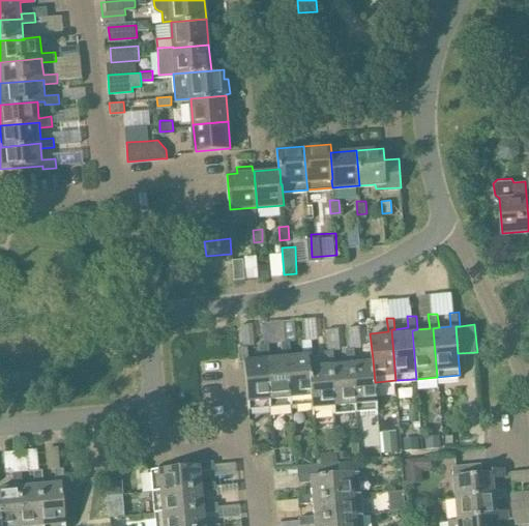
[(303,353),(310,353),(312,353),(311,339),(302,340),(303,351),(303,353)]
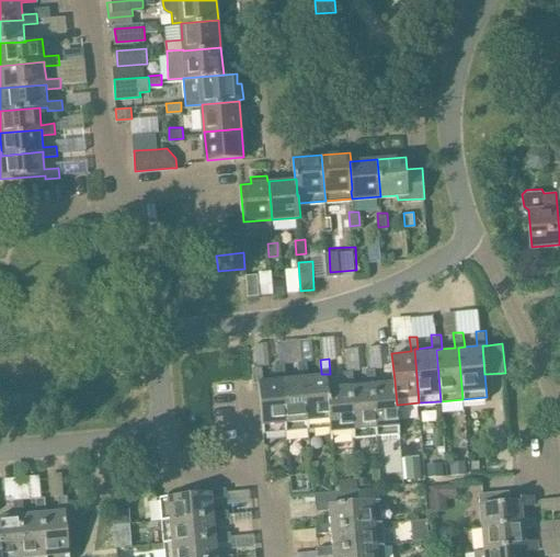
[(309,427),(330,425),(331,424),(328,387),(329,387),(328,374),(321,374),(321,372),(309,373),(307,360),(300,360),(298,360),(299,376),(305,375),(309,427)]
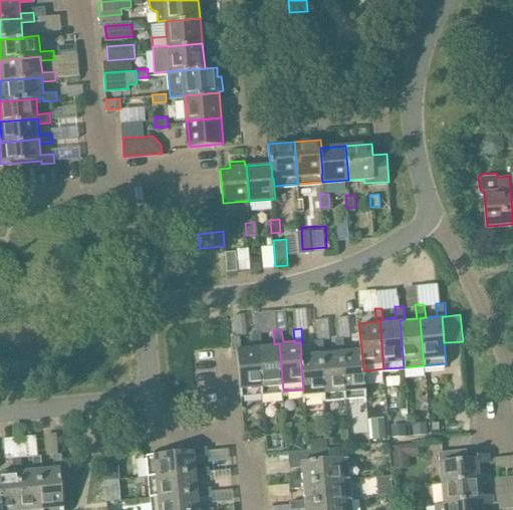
[(262,385),(263,393),(283,391),(279,343),(274,344),(262,345),(261,332),(252,332),(254,346),(259,345),(262,385)]
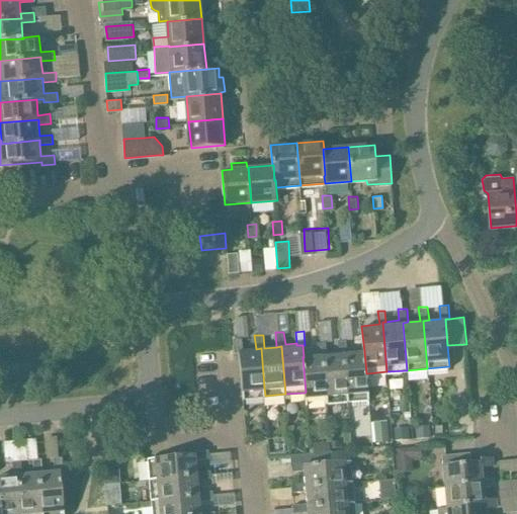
[(243,337),(234,337),(236,350),(236,351),(240,351),(243,392),(244,398),(251,397),(250,389),(264,388),(261,348),(256,349),(244,350),(243,337)]
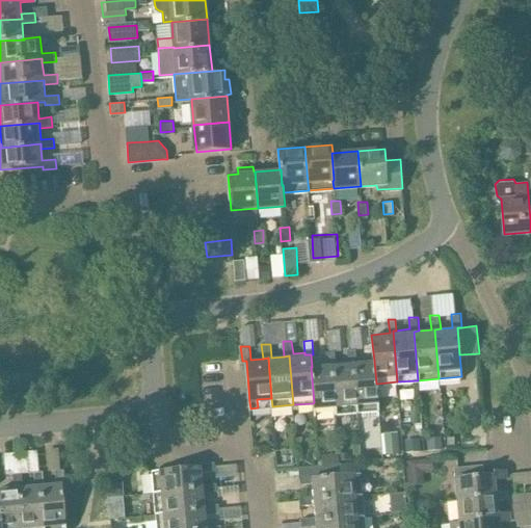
[(379,410),(377,384),(376,384),(374,361),(357,363),(356,348),(347,348),(348,361),(352,360),(357,412),(362,411),(363,415),(379,414),(379,410)]
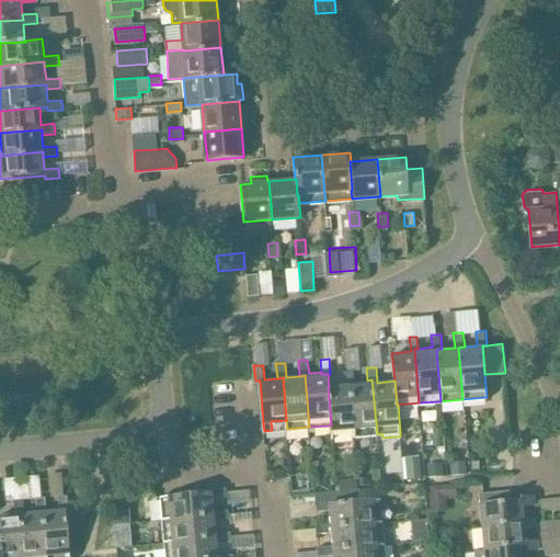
[(350,385),(354,429),(355,435),(377,434),(372,379),(367,381),(354,381),(353,368),(344,368),(346,385),(350,385)]
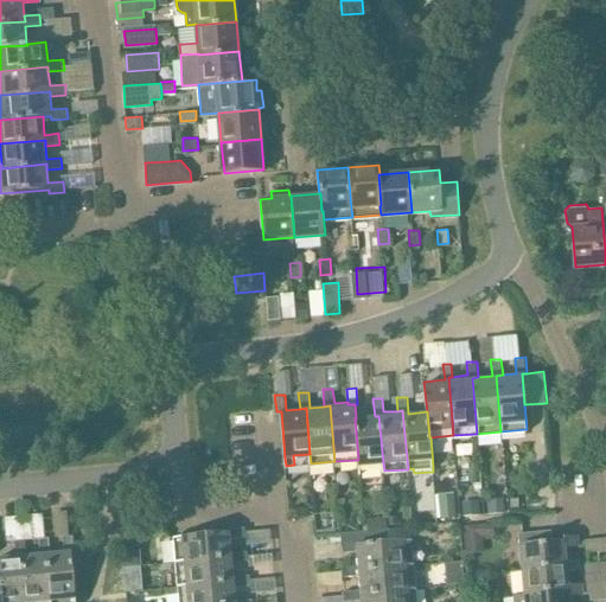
[(378,416),(375,416),(356,418),(355,418),(358,459),(357,460),(357,465),(383,463),(378,416)]
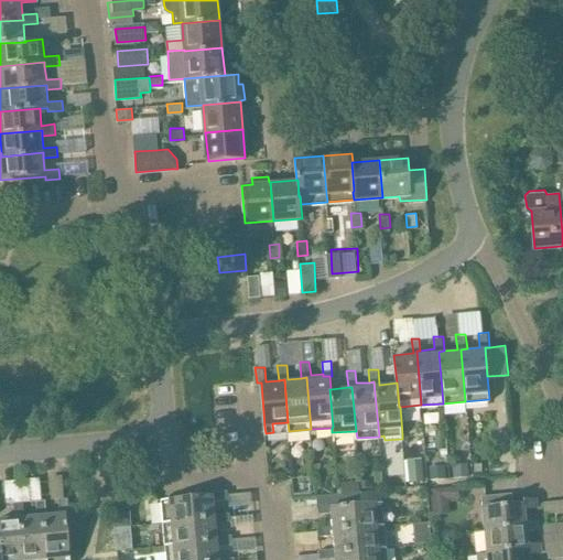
[(8,493),(29,494),(29,481),(9,480),(8,493)]
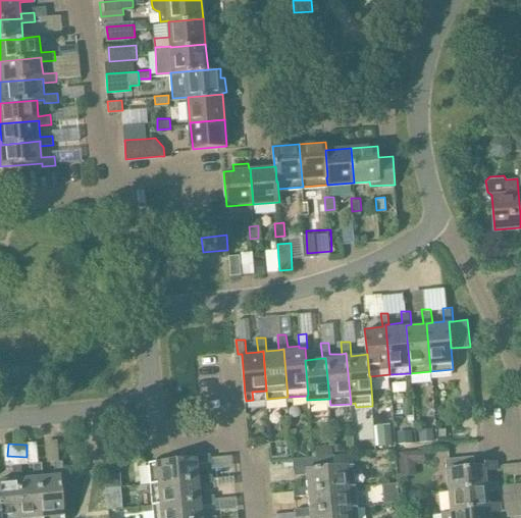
[(424,448),(399,450),(401,474),(417,473),(416,461),(425,460),(424,448)]
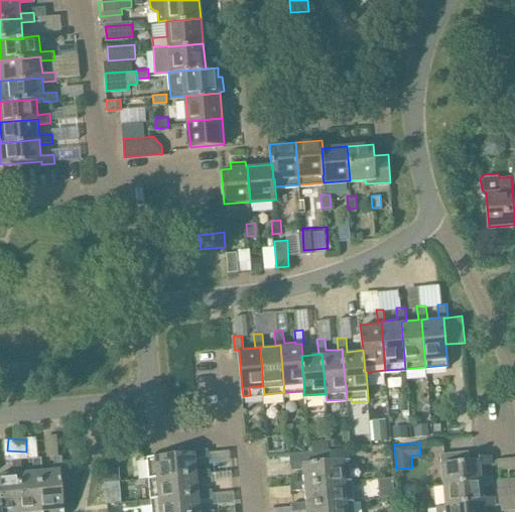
[(148,456),(150,477),(197,473),(197,468),(196,456),(210,455),(209,446),(194,448),(195,451),(148,456)]
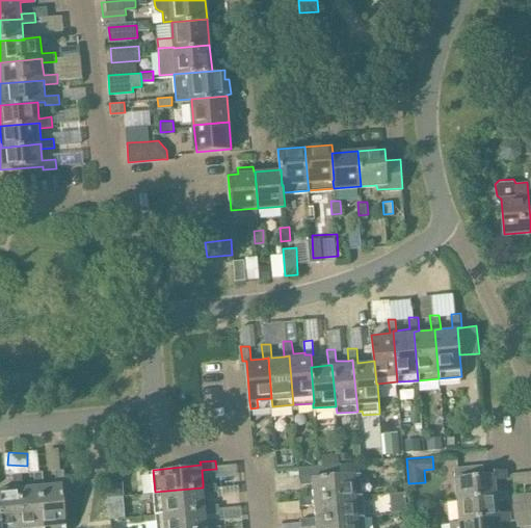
[(314,499),(362,494),(360,472),(341,474),(340,462),(298,466),(300,483),(313,481),(314,494),(314,499)]
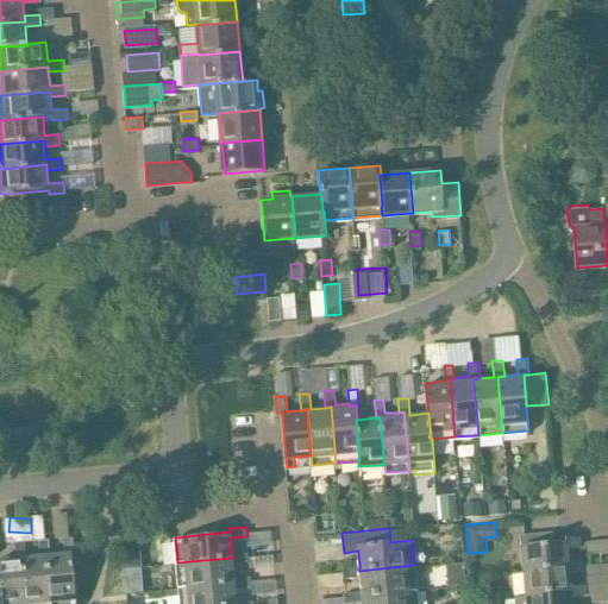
[(569,567),(569,561),(568,547),(582,546),(581,535),(566,536),(566,541),(556,542),(555,530),(521,533),(525,571),(569,567)]
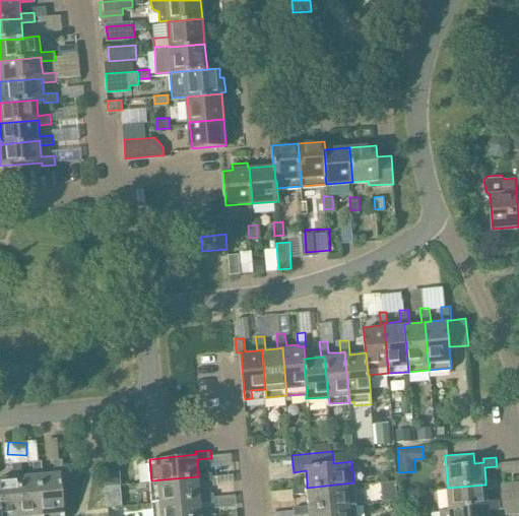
[(123,454),(108,455),(109,503),(125,502),(123,454)]
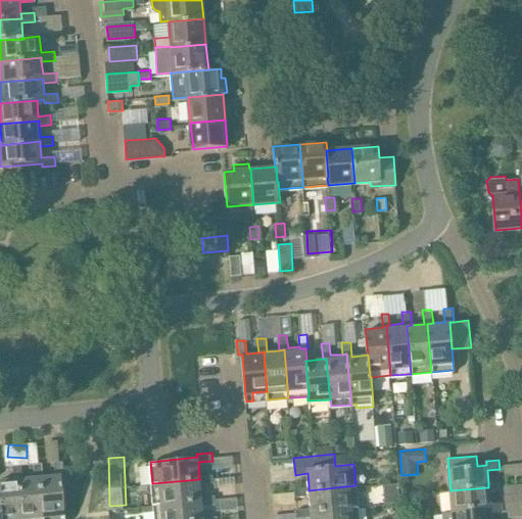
[(56,475),(45,476),(40,476),(43,518),(65,518),(61,475),(65,475),(64,460),(55,461),(56,475)]
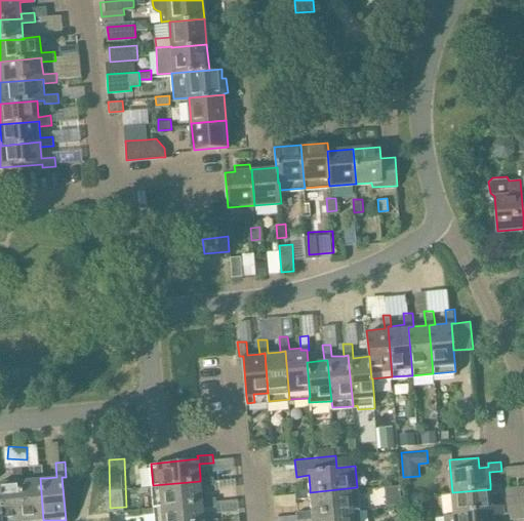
[(43,520),(40,478),(45,478),(43,464),(35,464),(36,479),(24,480),(19,480),(23,520),(43,520)]
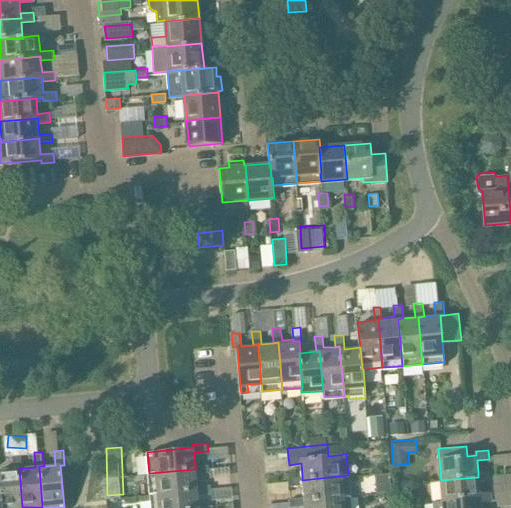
[(0,469),(0,485),(2,507),(22,507),(19,468),(23,468),(22,454),(13,454),(14,468),(0,469)]
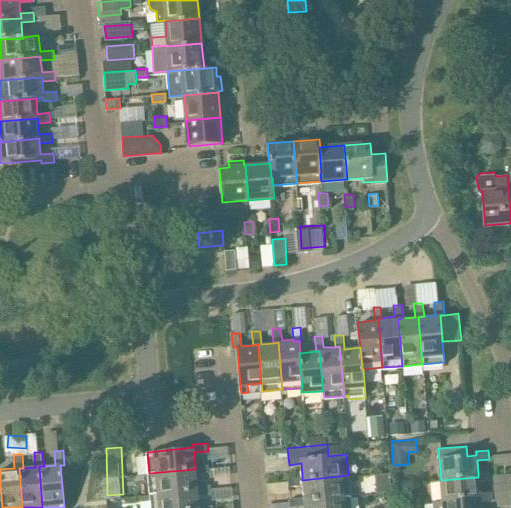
[(209,463),(195,464),(195,469),(149,473),(151,493),(197,488),(197,485),(196,473),(210,472),(209,463)]
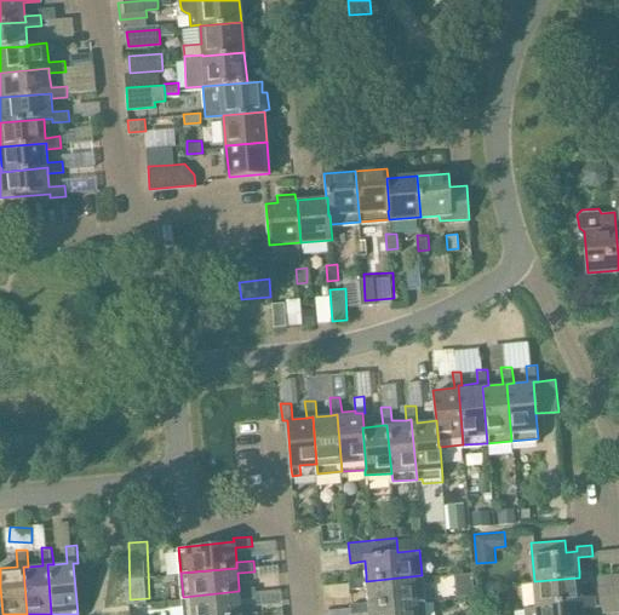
[(534,581),(537,604),(537,605),(582,602),(582,597),(580,582),(595,580),(594,570),(579,572),(579,578),(534,581)]
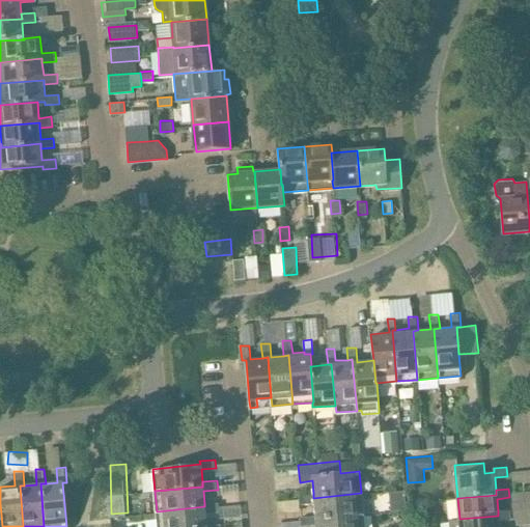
[(315,519),(363,515),(361,493),(313,498),(313,493),(299,495),(300,503),(313,502),(315,515),(315,519)]
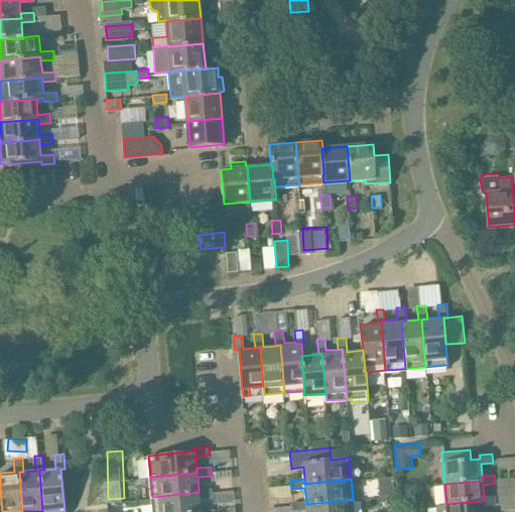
[(199,492),(152,497),(153,511),(201,511),(201,509),(200,497),(214,496),(213,487),(199,489),(199,492)]
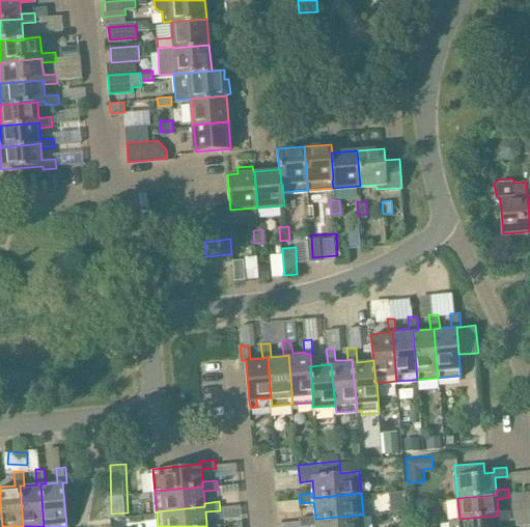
[(499,526),(499,520),(511,519),(510,509),(498,511),(498,516),(459,519),(459,518),(448,519),(448,526),(499,526)]
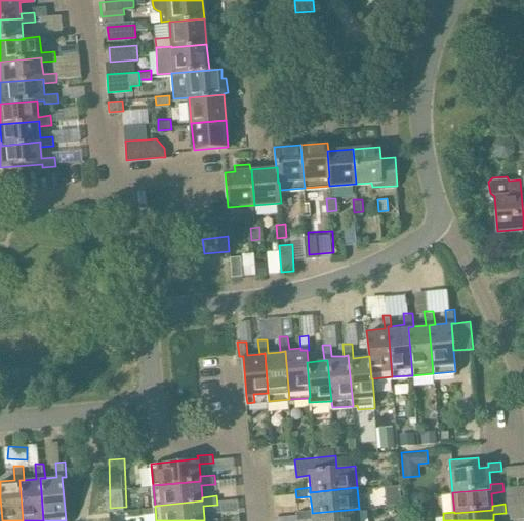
[(312,513),(312,509),(297,511),(298,519),(313,517),(313,520),(360,520),(359,509),(312,513)]
